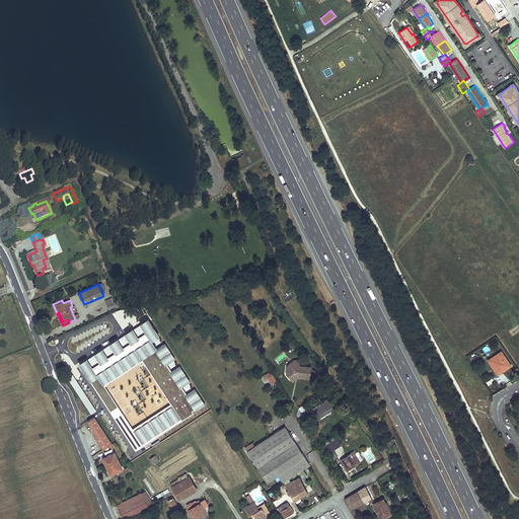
[(136,449),(207,403),(151,316),(79,363),(136,449)]
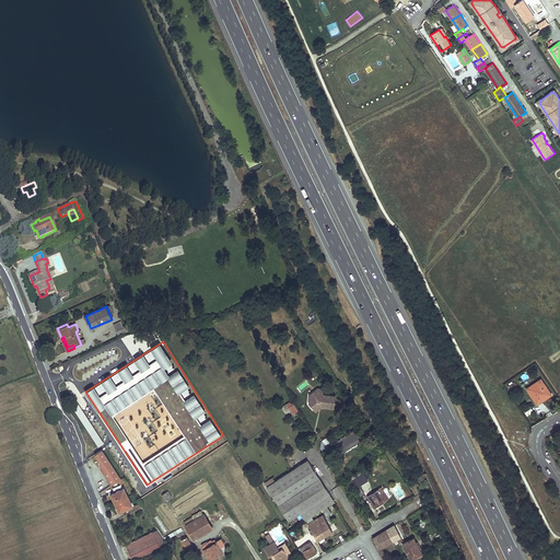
[(551,395),(541,380),(527,389),(536,404),(546,397),(546,398),(551,395)]
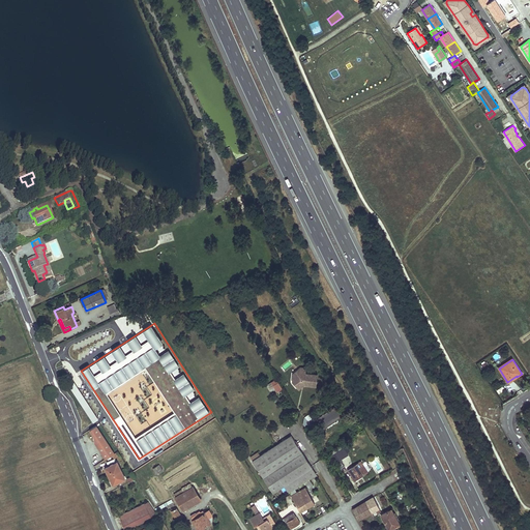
[(293,374),(293,382),(297,387),(301,383),(304,383),(304,385),(317,386),(318,375),(305,374),(306,369),(300,367),(300,373),(298,375),(293,374)]
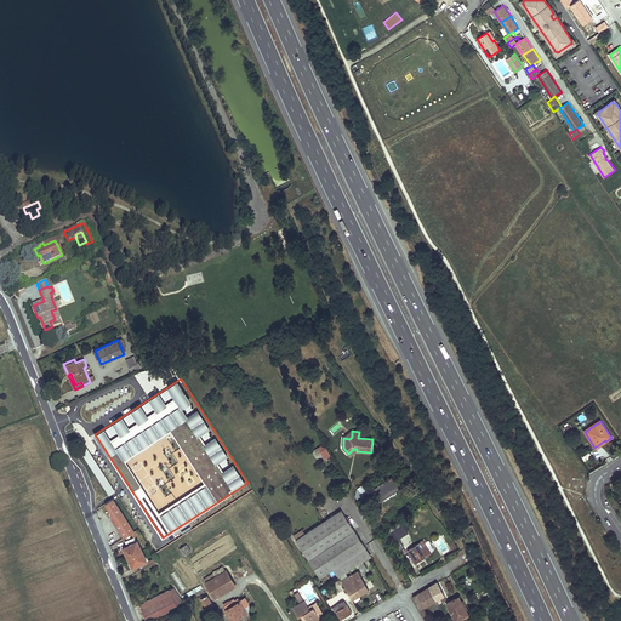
[(324,445),(314,451),(318,457),(323,455),(325,460),(331,456),(324,445)]
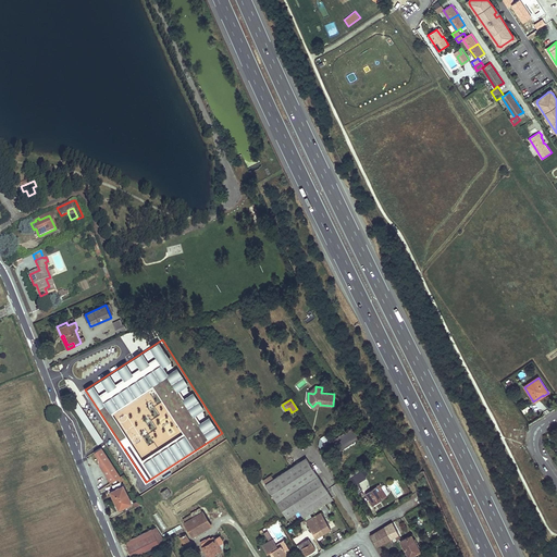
[(79,403),(74,407),(98,443),(103,440),(79,403)]
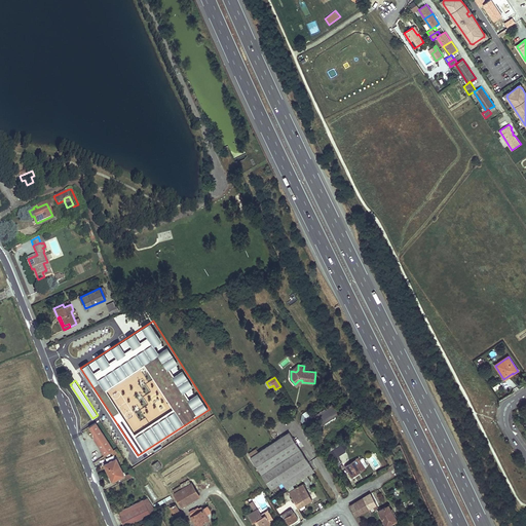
[(306,411),(302,414),(307,421),(311,418),(306,411)]
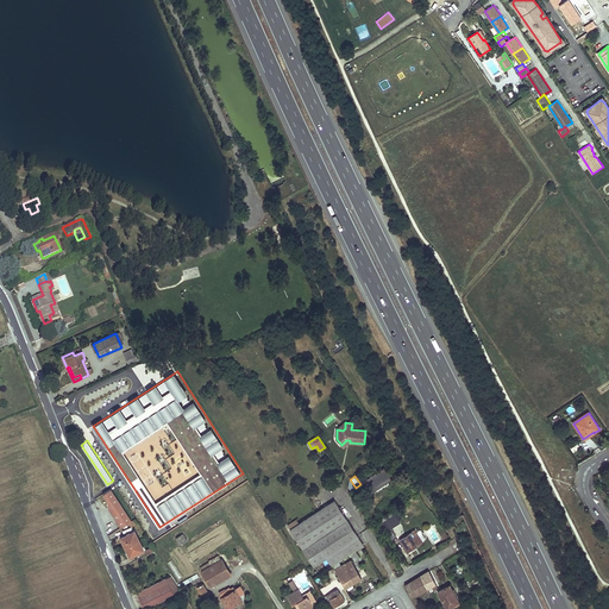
[(383,477),(369,485),(376,495),(389,487),(383,477)]
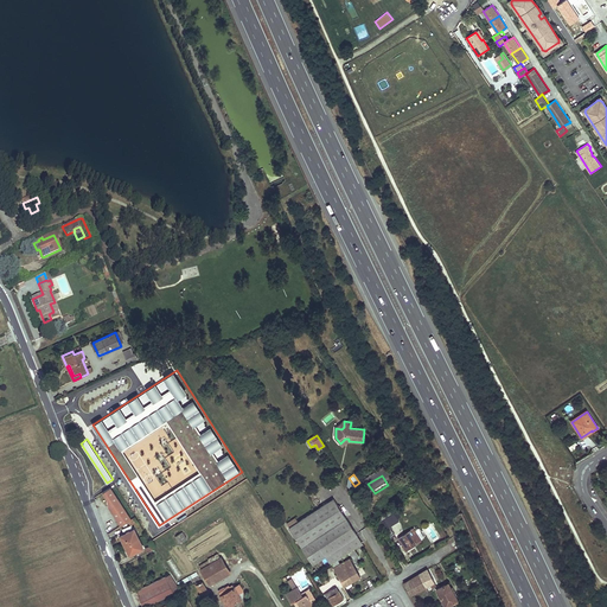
[(104,492),(103,492),(108,499),(109,508),(121,525),(128,521),(132,519),(110,487),(104,492)]
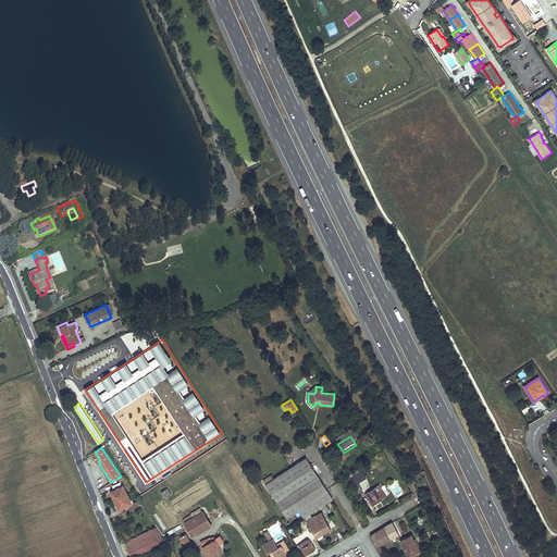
[(306,458),(265,484),(268,487),(271,492),(287,517),(298,510),(304,518),(305,517),(310,514),(320,506),(324,512),(330,510),(325,504),(331,500),(332,503),(334,500),(320,479),(322,477),(321,474),(318,475),(306,458)]
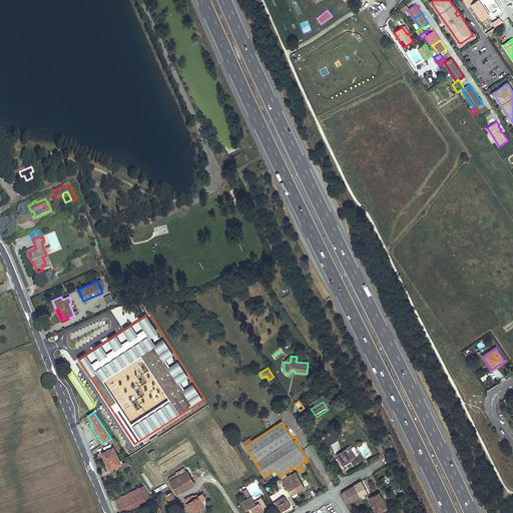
[(327,442),(323,444),(331,455),(334,453),(327,442)]
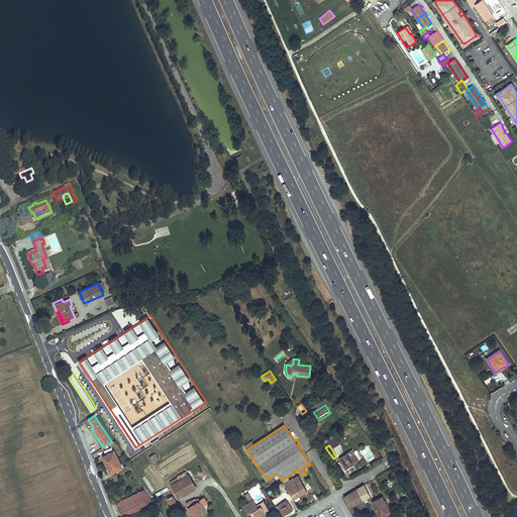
[(352,464),(358,460),(352,450),(339,459),(342,463),(345,468),(351,463),(352,464)]
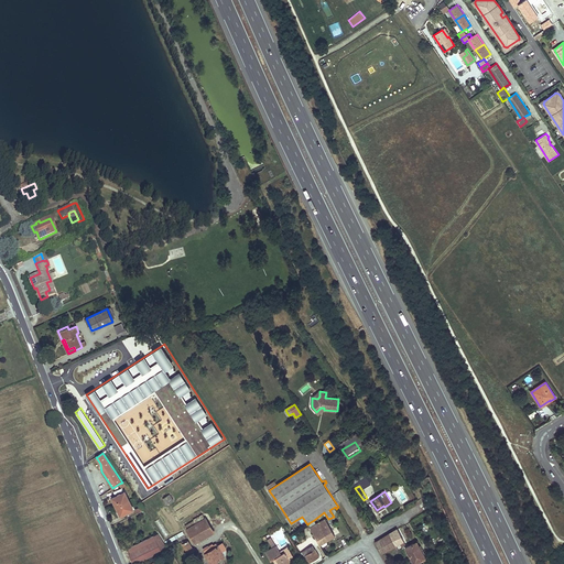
[(125,492),(112,498),(117,508),(118,507),(122,516),(133,509),(125,492)]
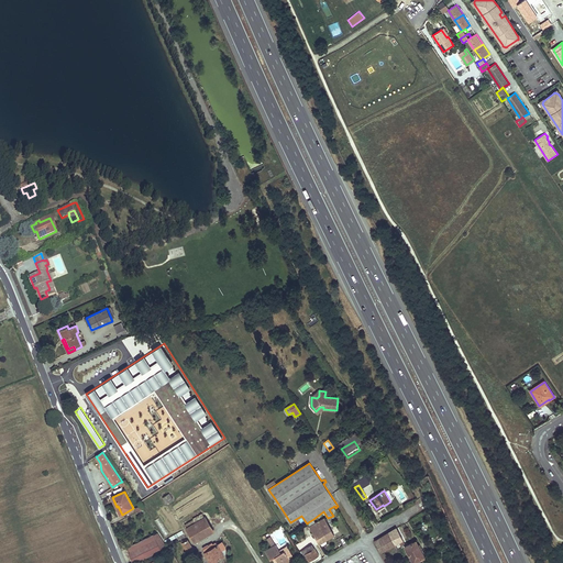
[(168,494),(163,498),(166,504),(173,499),(170,495),(169,496),(168,494)]
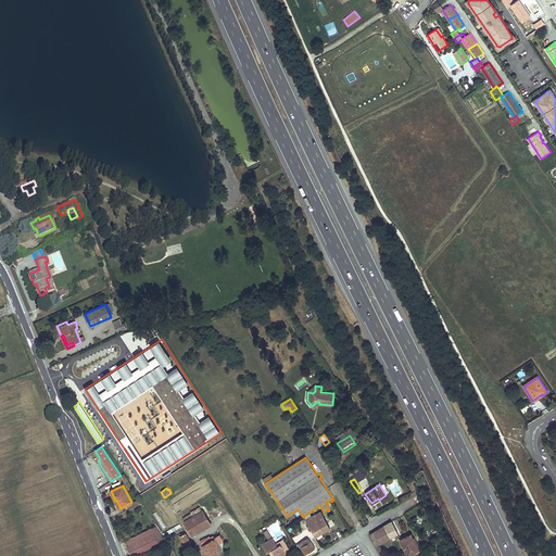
[(191,514),(182,518),(184,521),(194,516),(202,530),(211,525),(203,510),(202,512),(200,507),(190,512),(191,514)]
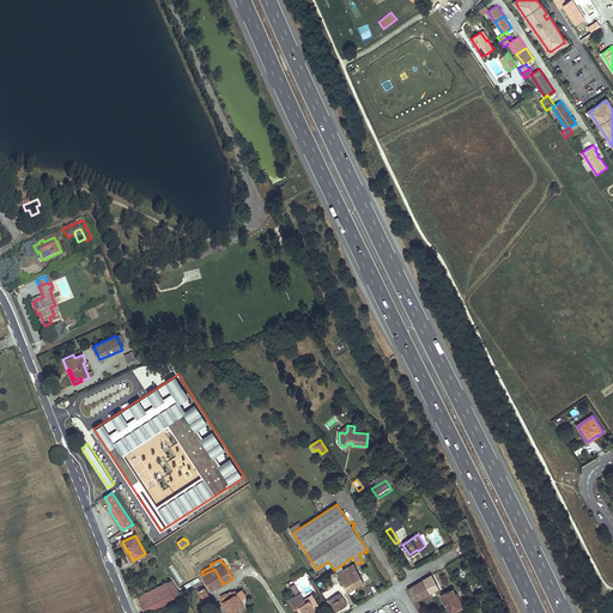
[(338,574),(349,593),(364,583),(353,564),(344,570),(338,574)]
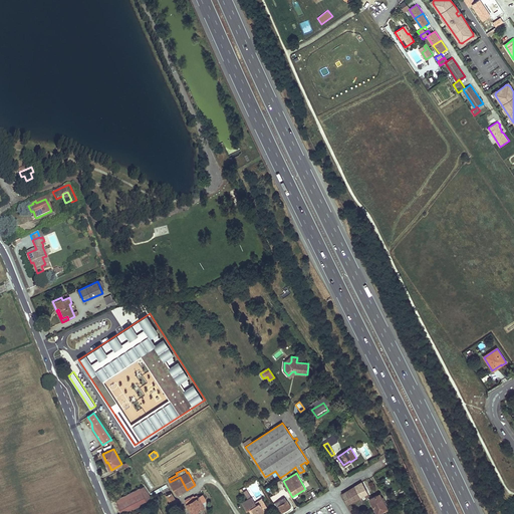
[(180,477),(170,482),(178,495),(187,490),(180,477)]
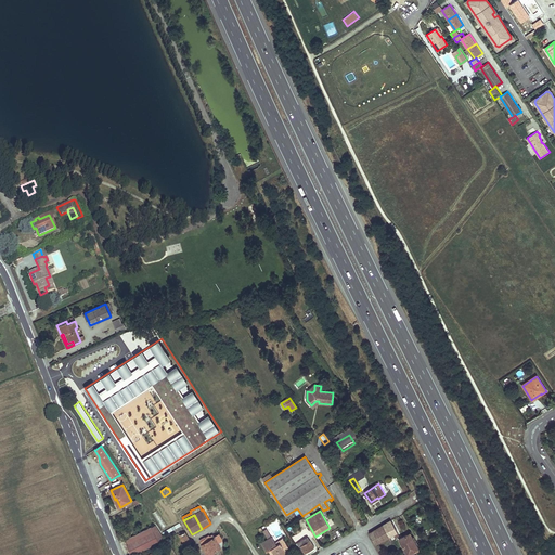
[(398,531),(391,520),(384,525),(390,536),(398,531)]
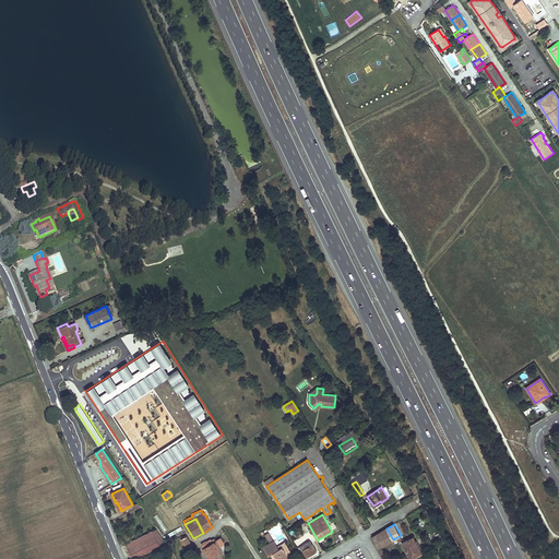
[(393,539),(387,528),(372,537),(378,548),(393,539)]
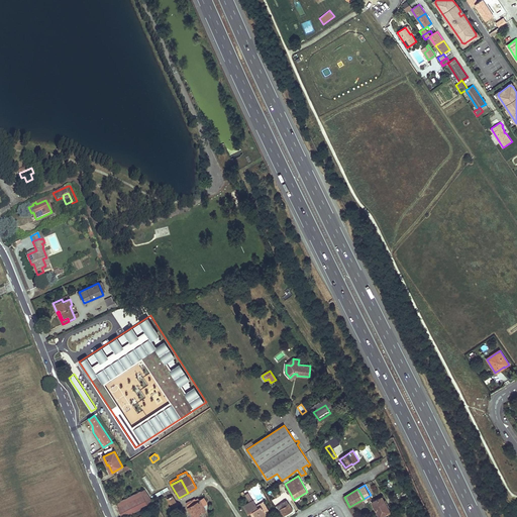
[(144,490),(118,503),(120,507),(117,508),(121,516),(122,516),(152,503),(144,490)]
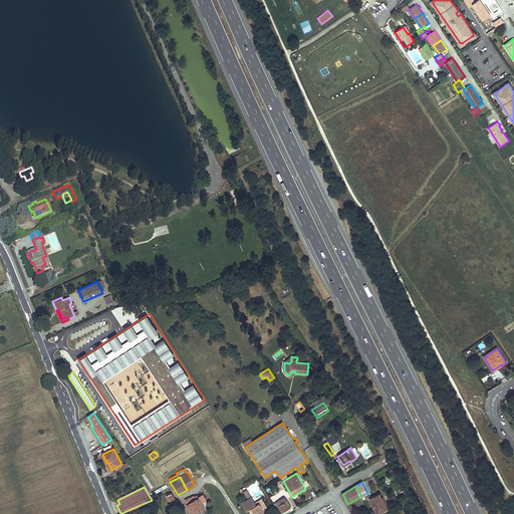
[(167,493),(166,494),(172,504),(176,501),(171,492),(168,494),(167,493)]
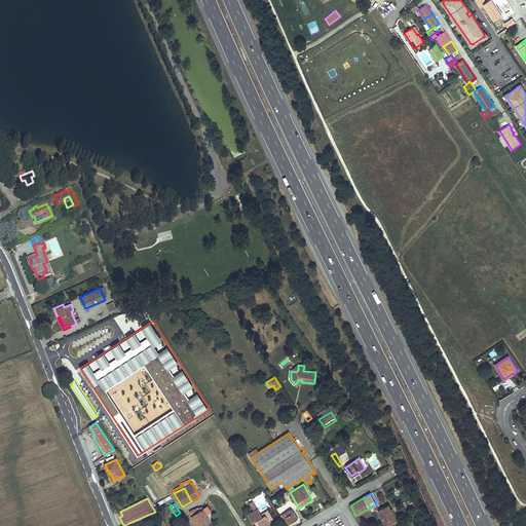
[(387,505),(378,511),(379,513),(385,509),(393,523),(397,521),(392,513),(389,512),(388,511),(390,510),(387,505)]
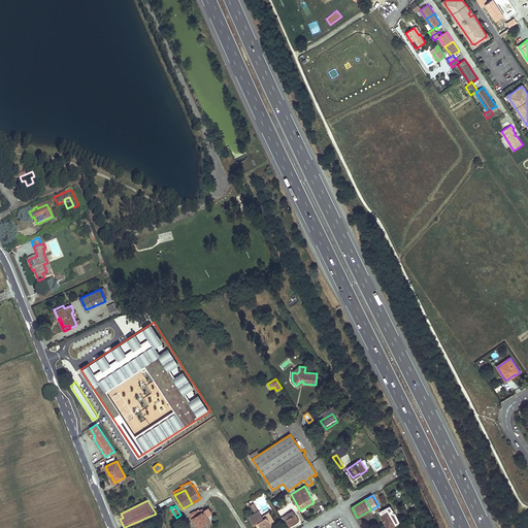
[(204,510),(192,518),(197,527),(209,521),(207,517),(211,514),(208,508),(204,510)]
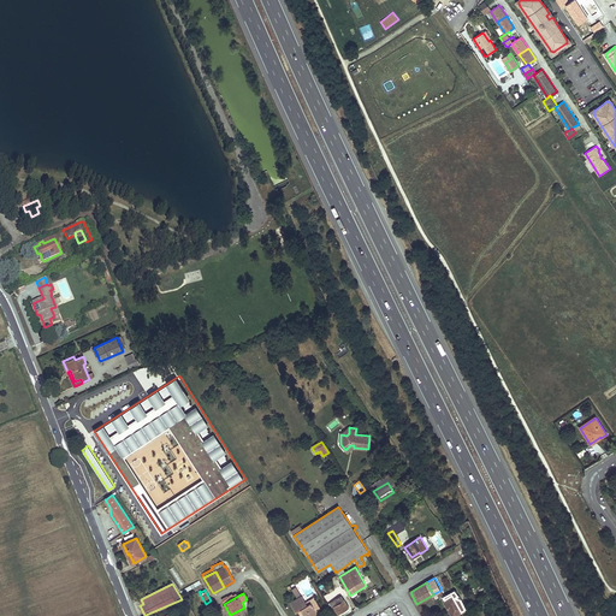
[(231,597),(223,602),(224,604),(238,596),(237,594),(231,598),(231,597)]
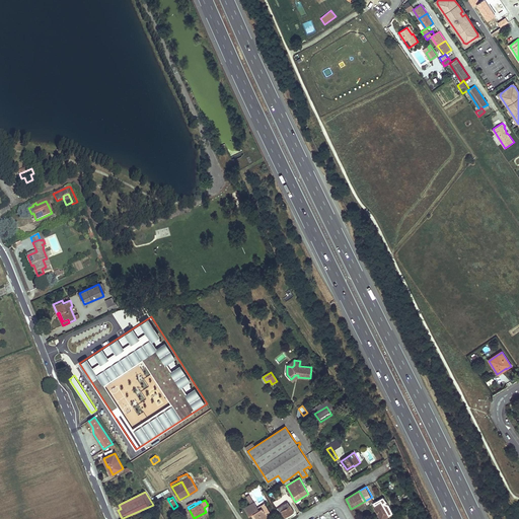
[(381,518),(388,516),(380,502),(374,506),(381,518)]
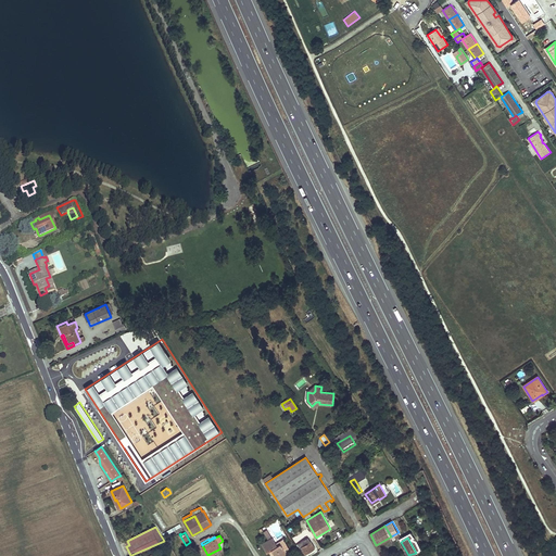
[(421,550),(415,538),(413,539),(411,540),(412,541),(415,542),(419,551),(421,550)]
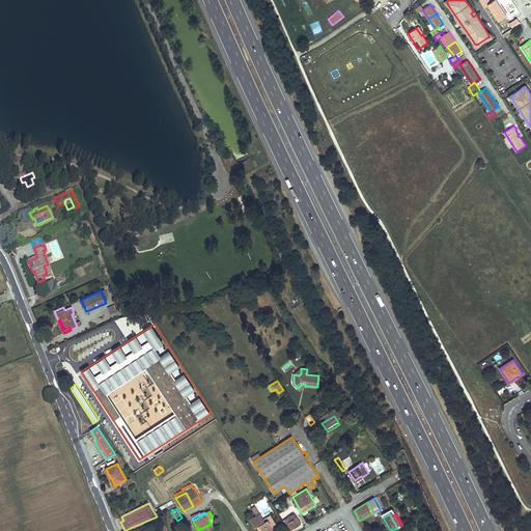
[(260,514),(250,520),(255,528),(257,527),(259,526),(261,530),(262,530),(269,530),(272,530),(278,527),(273,518),(266,523),(263,520),(260,514)]
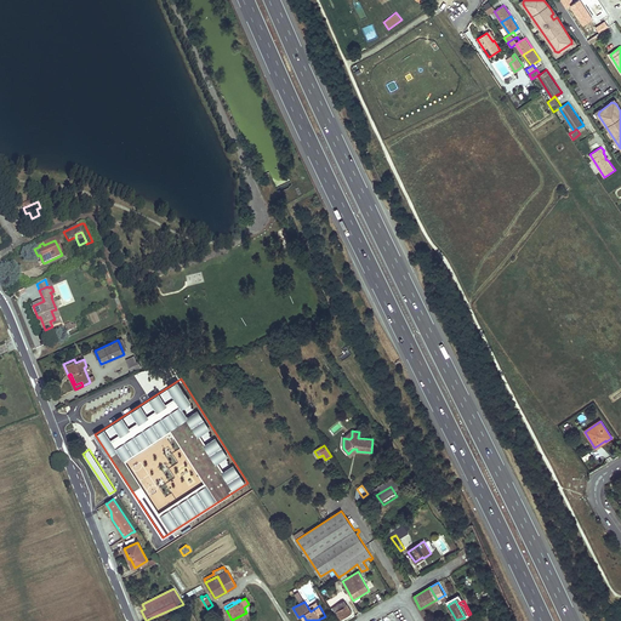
[(342,602),(332,609),(340,620),(352,613),(347,604),(345,605),(342,602)]
